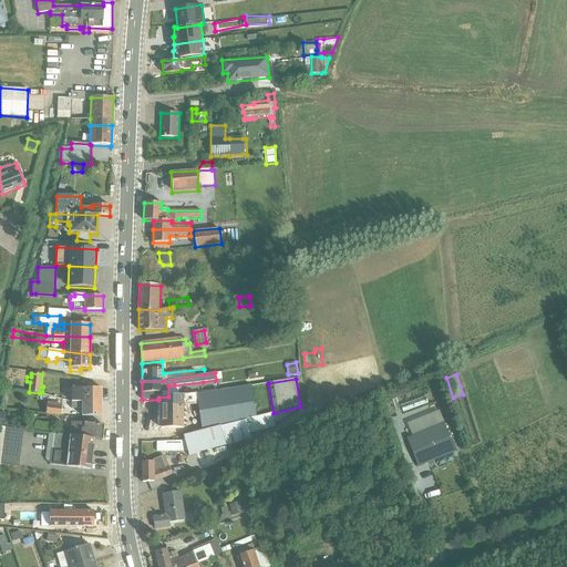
[(196,394),(198,408),(202,431),(224,425),(256,418),(250,385),(196,394)]
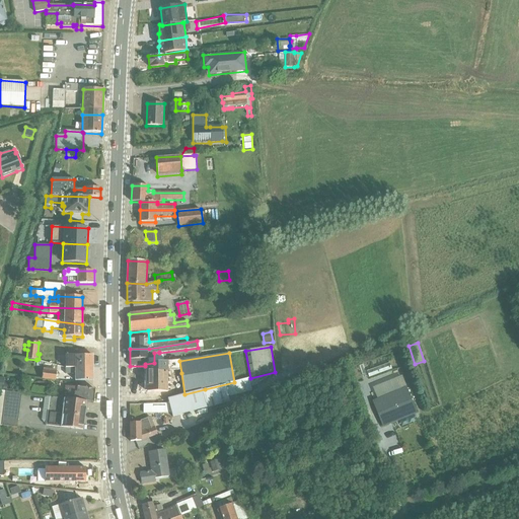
[(65,368),(92,368),(92,356),(65,356),(65,368)]
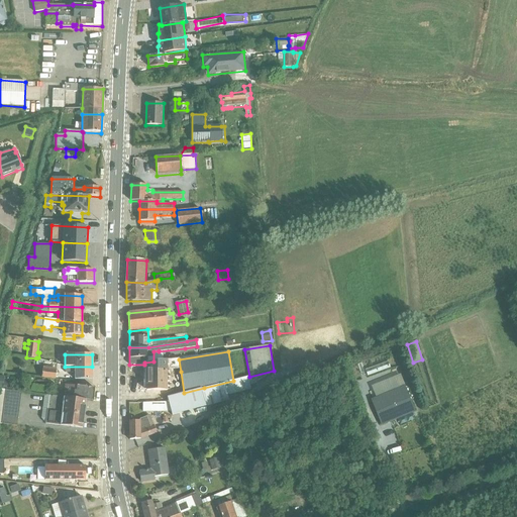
[(181,372),(179,359),(179,358),(153,362),(144,363),(144,365),(129,365),(129,396),(146,396),(145,382),(156,382),(154,372),(158,372),(158,374),(160,374),(160,376),(167,375),(167,373),(181,372)]
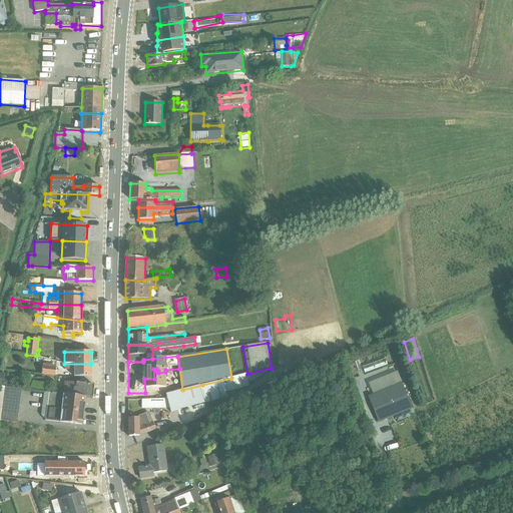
[(41,375),(55,377),(56,366),(42,364),(42,366),(40,366),(39,371),(41,371),(41,375)]
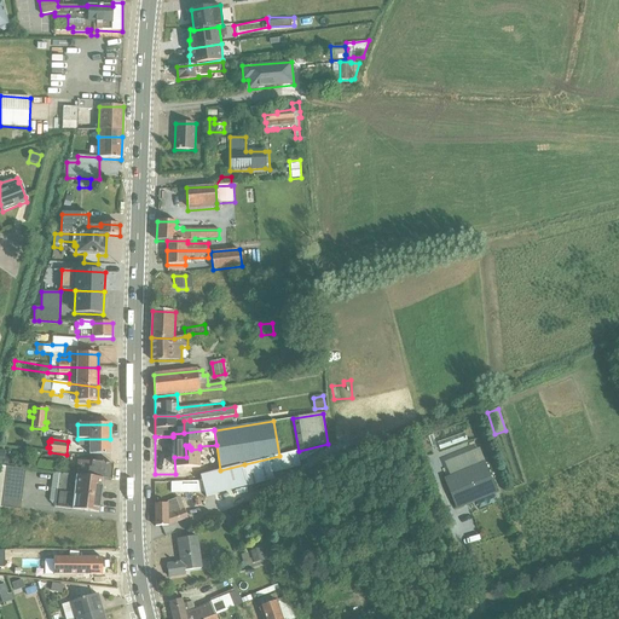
[(77,439),(77,446),(90,446),(90,455),(110,455),(110,439),(77,439)]
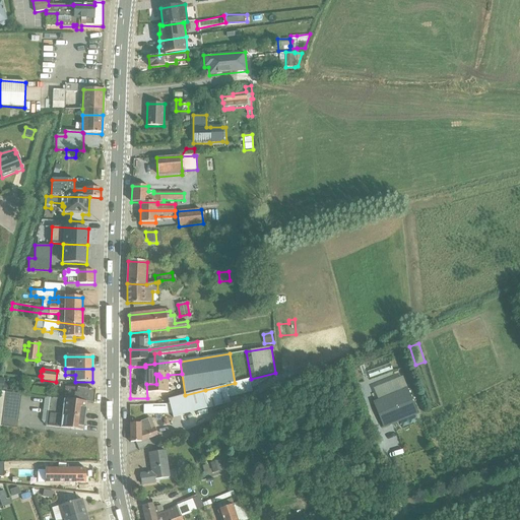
[(395,394),(407,389),(402,378),(390,382),(395,394)]
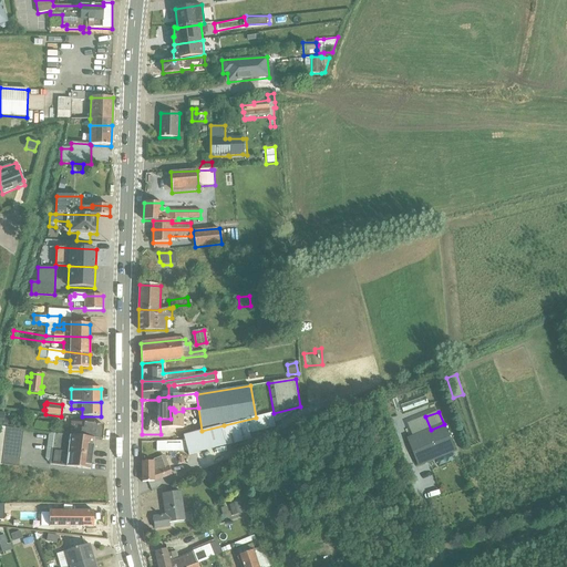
[(0,426),(12,429),(12,420),(3,419),(4,414),(0,413),(0,426)]
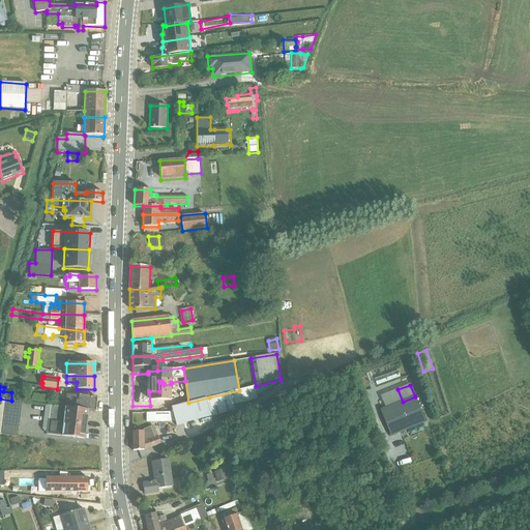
[(254,387),(229,392),(231,398),(255,391),(254,387)]
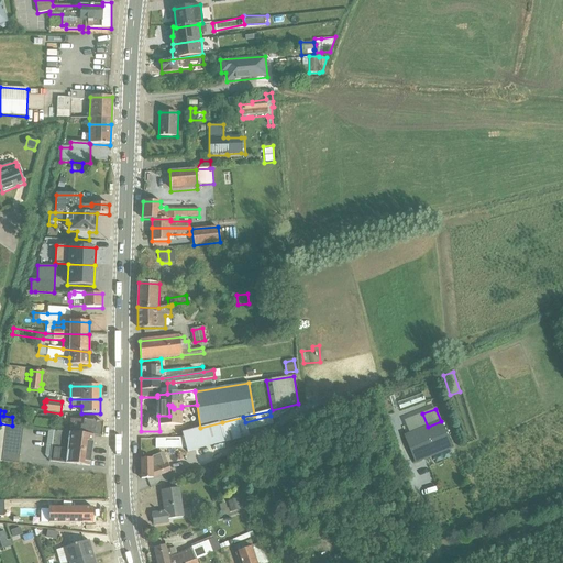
[(35,423),(50,427),(51,419),(37,417),(35,423)]
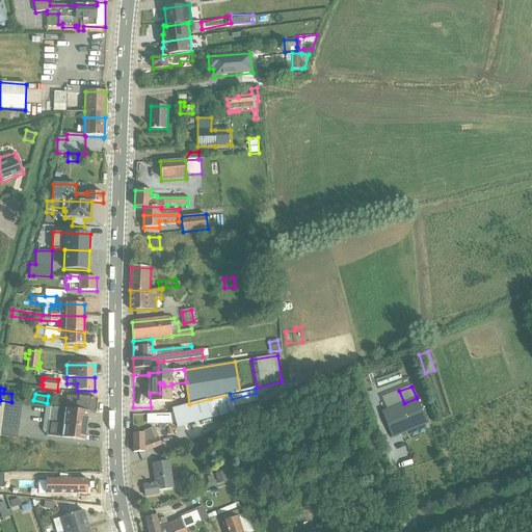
[(96,414),(97,399),(67,396),(65,404),(59,403),(58,408),(88,413),(96,414)]
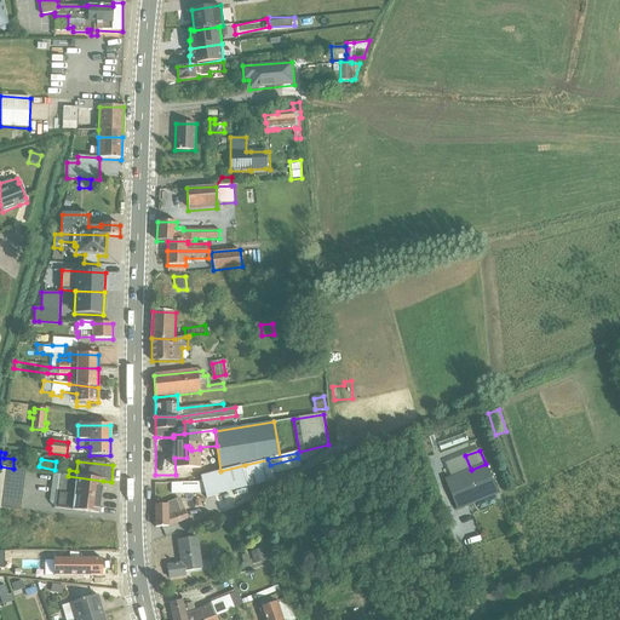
[(486,464),(471,470),(445,481),(457,510),(497,493),(486,464)]
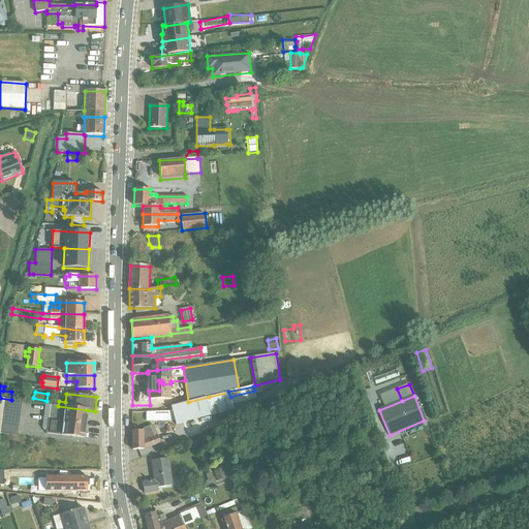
[(209,397),(188,402),(170,406),(170,407),(164,407),(164,412),(146,412),(147,418),(156,418),(156,422),(169,422),(184,421),(184,422),(213,416),(209,397)]
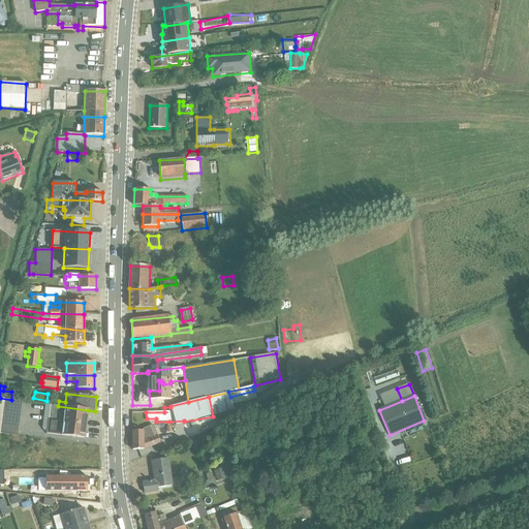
[(0,434),(18,436),(22,401),(11,400),(0,398),(0,434)]
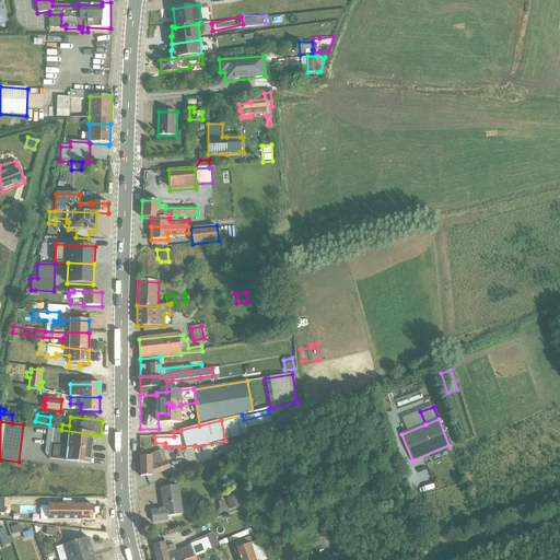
[(93,434),(61,430),(48,428),(45,453),(49,459),(89,465),(93,434)]
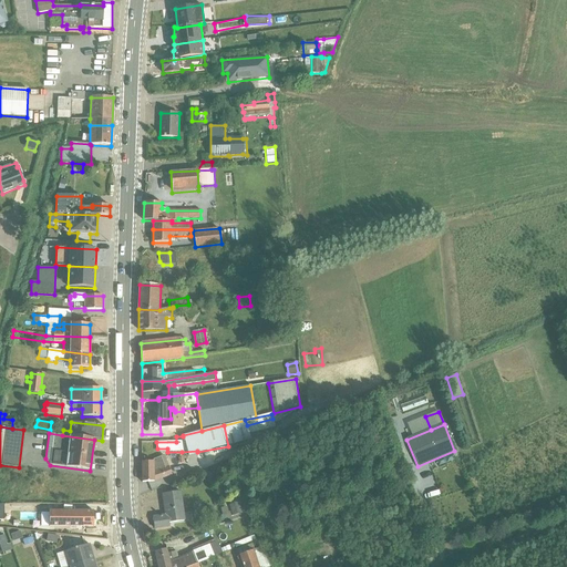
[(142,463),(142,483),(153,483),(172,475),(164,455),(153,460),(153,462),(142,463)]
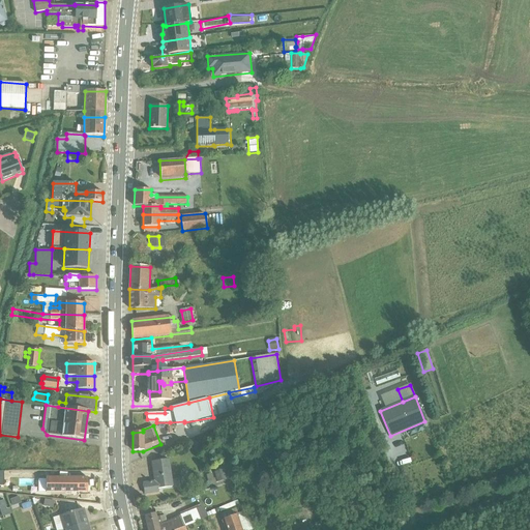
[(198,452),(202,445),(195,442),(190,449),(198,452)]
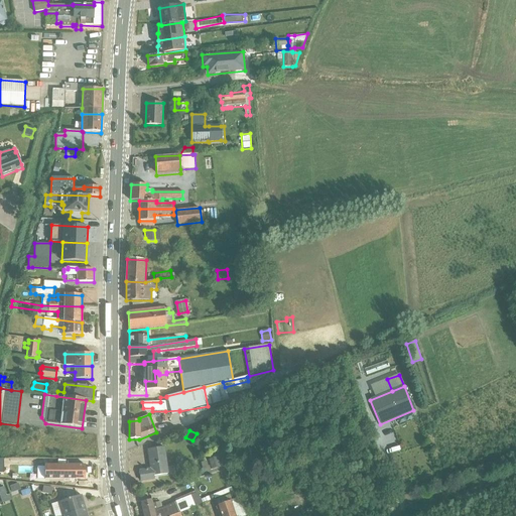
[(154,477),(168,474),(165,447),(148,449),(151,470),(139,471),(140,481),(154,479),(154,477)]
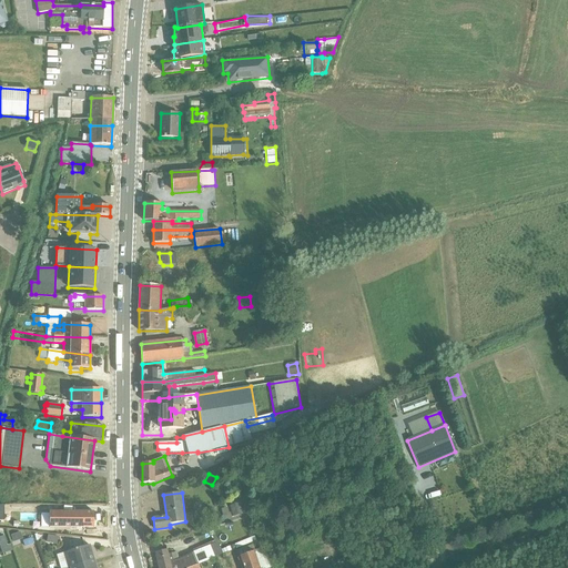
[(231,513),(229,514),(227,508),(221,509),(224,521),(231,519),(232,518),(232,517),(233,517),(250,513),(246,501),(230,506),(231,513)]
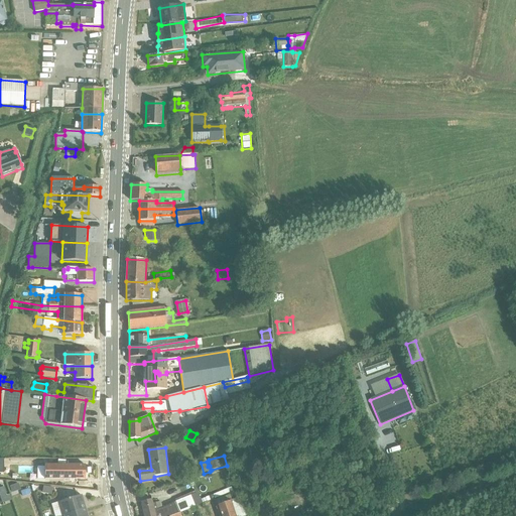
[(44,466),(44,479),(85,480),(85,466),(44,466)]
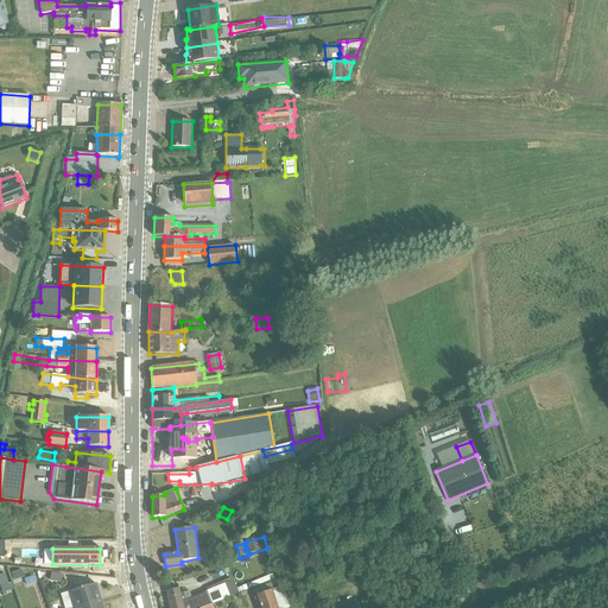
[(21,570),(12,574),(14,581),(25,577),(21,570)]
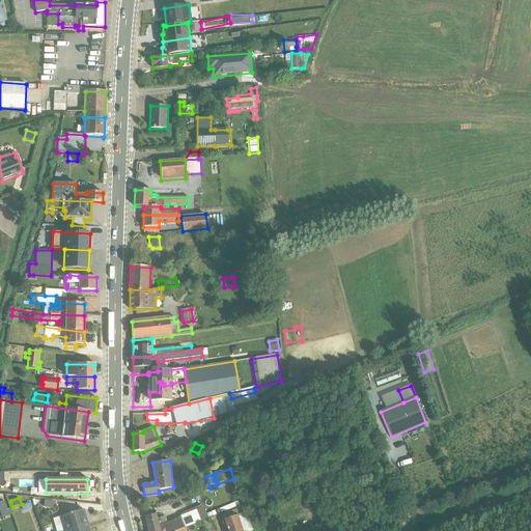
[(45,500),(44,507),(53,509),(54,502),(45,500)]
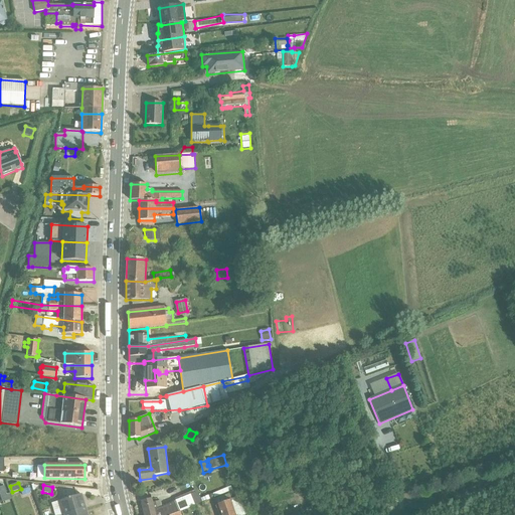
[(3,486),(0,487),(0,496),(2,503),(12,499),(9,493),(6,494),(3,486)]
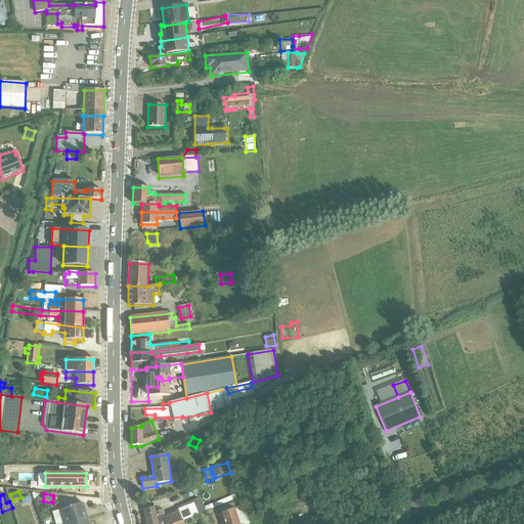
[(249,507),(260,503),(259,498),(234,506),(233,503),(204,514),(206,521),(211,519),(212,523),(250,523),(251,523),(247,513),(251,511),(249,507)]
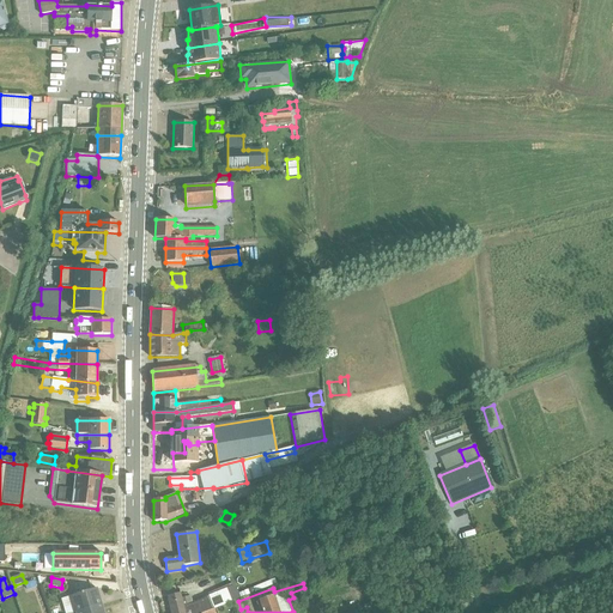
[(77,612),(101,606),(102,606),(96,589),(68,598),(68,599),(62,601),(65,612),(77,612)]
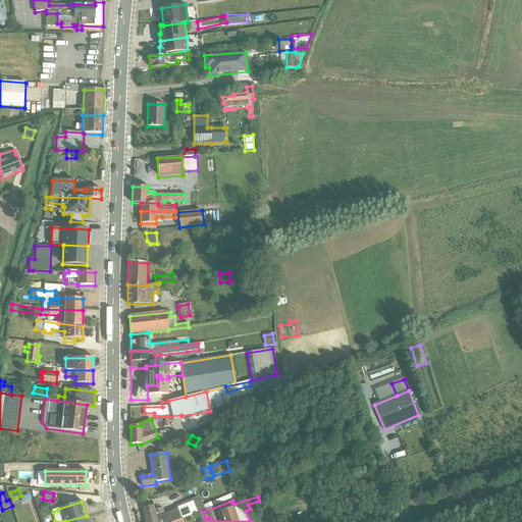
[(165,521),(173,521),(183,519),(197,513),(197,512),(202,511),(201,508),(199,503),(196,504),(194,505),(193,502),(165,513),(165,514),(164,514),(165,521)]
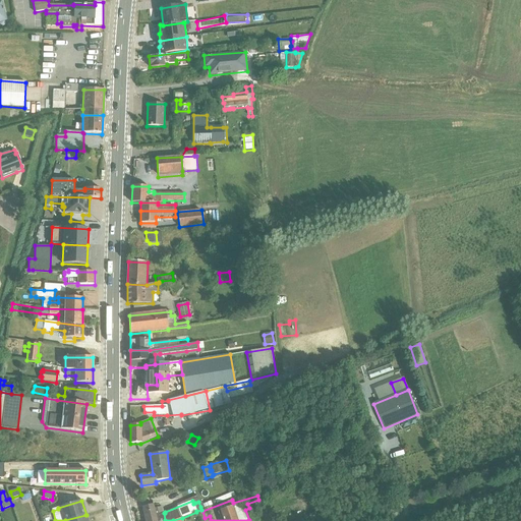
[(165,520),(164,513),(162,507),(155,509),(154,505),(141,508),(145,520),(165,520)]
